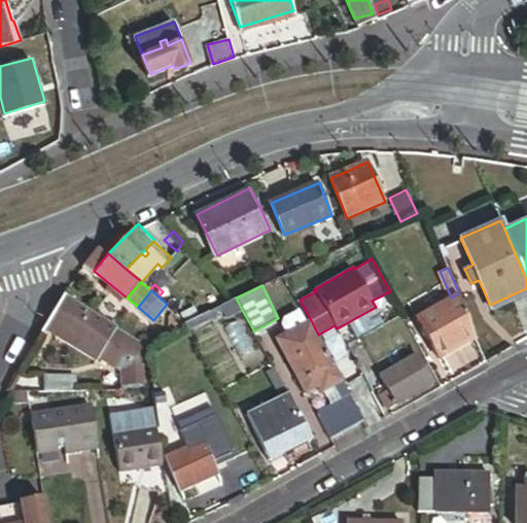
[(117,323),(64,293),(51,315),(105,346),(117,323)]
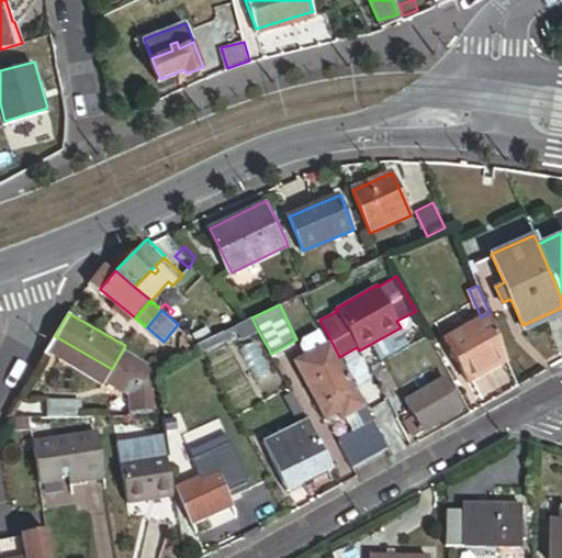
[(509,359),(490,313),(481,317),(451,334),(473,377),(509,359)]
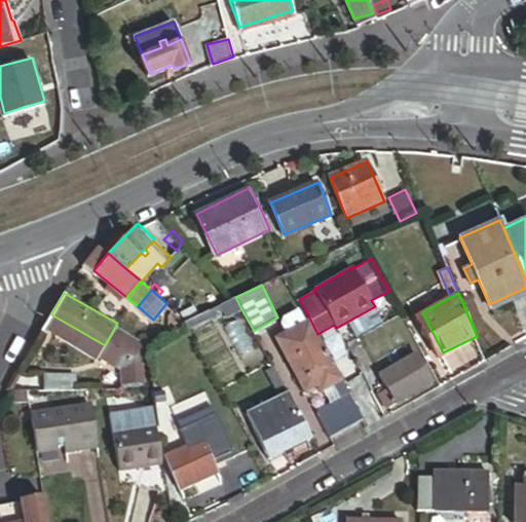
[(178,312),(186,320),(210,308),(198,295),(178,312)]
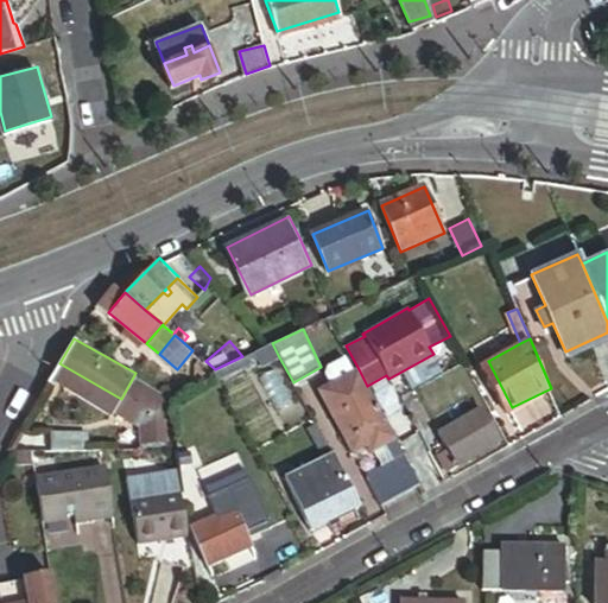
[(242,356),(215,369),(221,379),(263,359),(265,366),(279,357),(272,343),(270,344),(242,356)]
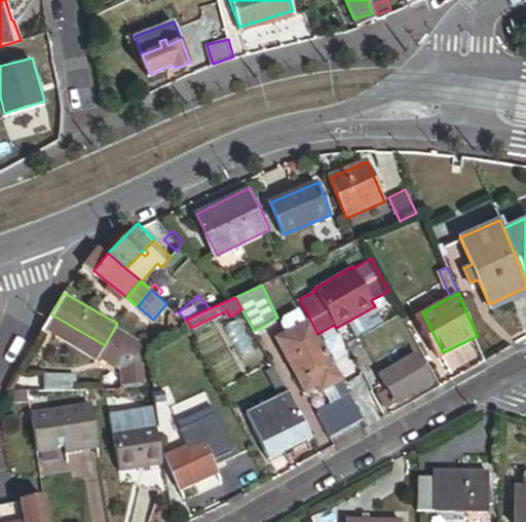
[(186,320),(178,312),(173,308),(170,311),(170,321),(172,327),(186,320)]
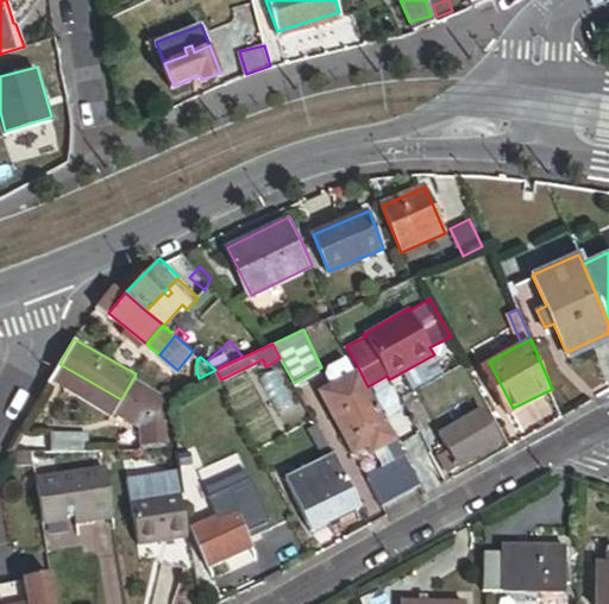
[(121,400),(60,364),(52,376),(115,411),(121,400)]
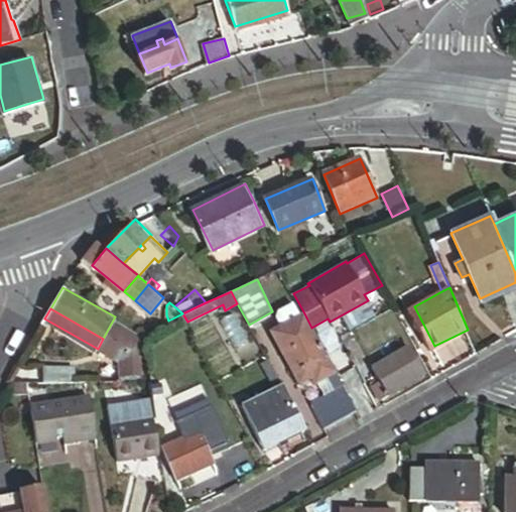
[(311,328),(304,313),(271,333),(300,383),(311,377),(333,365),(311,328)]
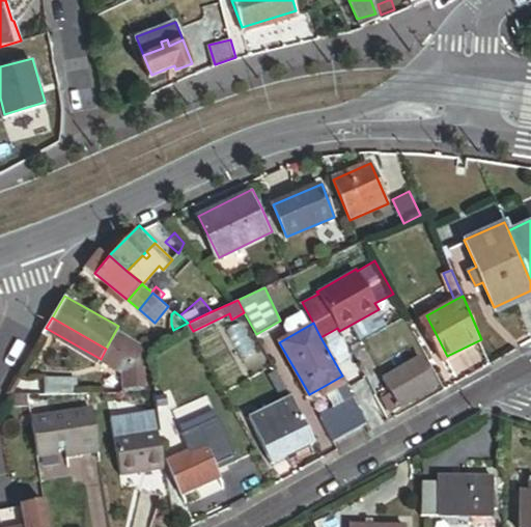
[(148,342),(118,326),(106,349),(152,376),(148,342)]
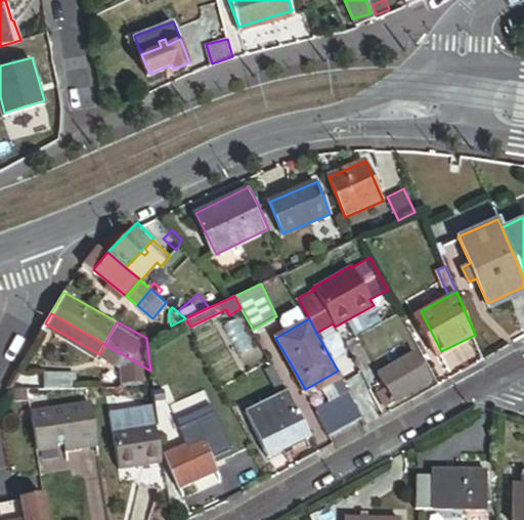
[(150,371),(104,344),(99,354),(119,365),(120,385),(153,384),(150,371)]
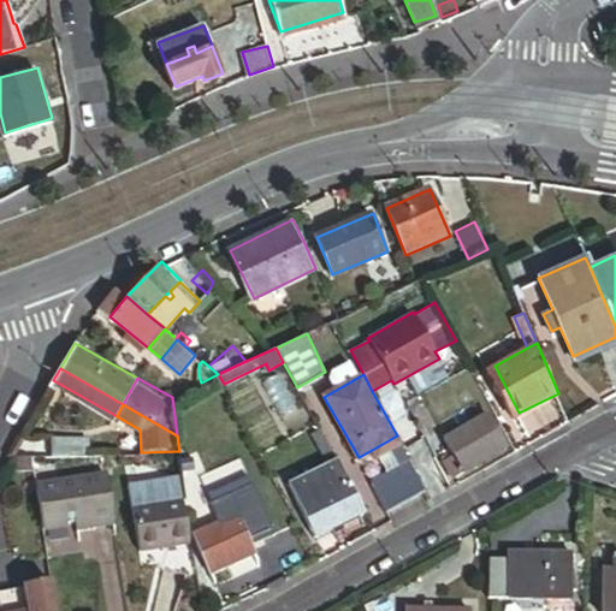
[(508,445),(490,413),(445,438),(454,452),(463,469),(508,445)]
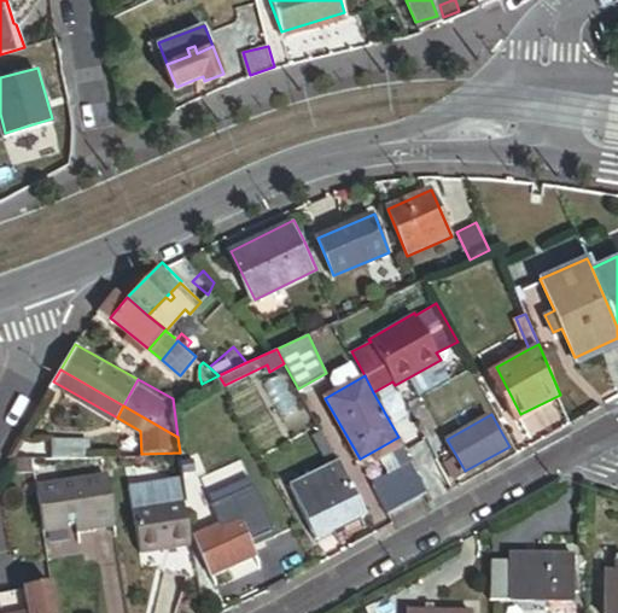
[(54,456),(91,455),(91,436),(54,437),(54,456)]
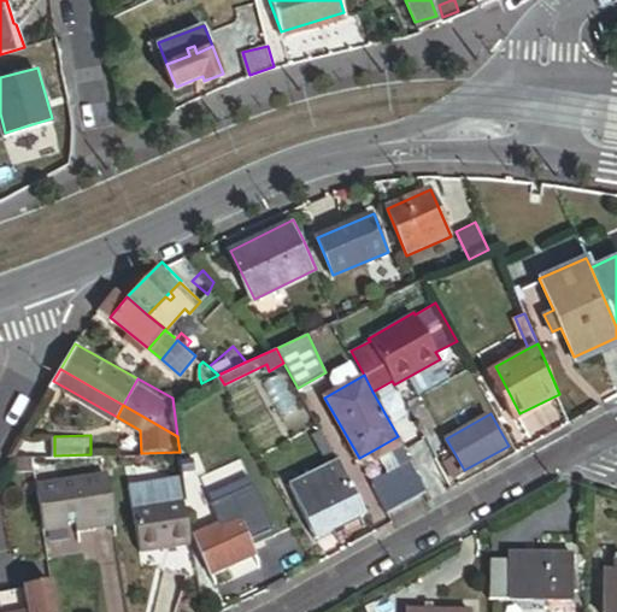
[(428,489),(398,436),(372,451),(377,460),(378,458),(385,455),(383,453),(392,448),(403,468),(389,476),(374,484),(388,511),(428,489)]
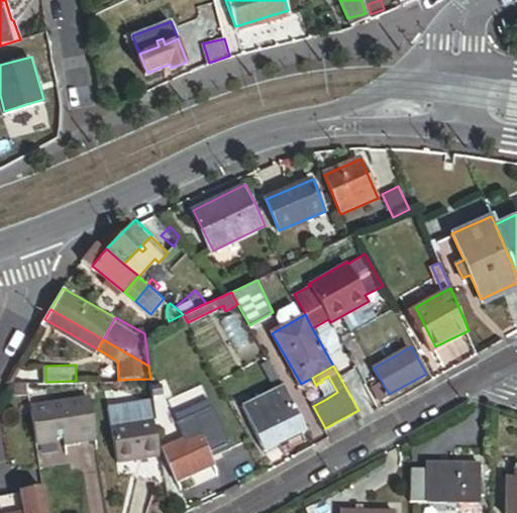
[(322,382),(317,384),(326,399),(337,392),(328,376),(321,380),(322,382)]
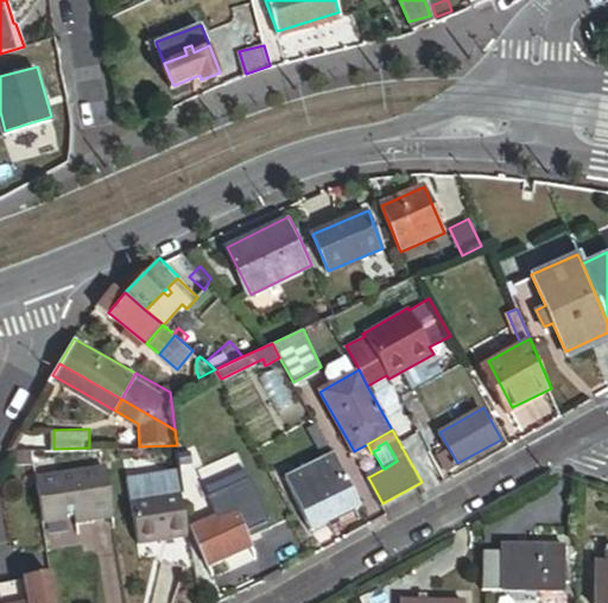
[(367,444),(354,451),(359,459),(372,454),(367,444)]
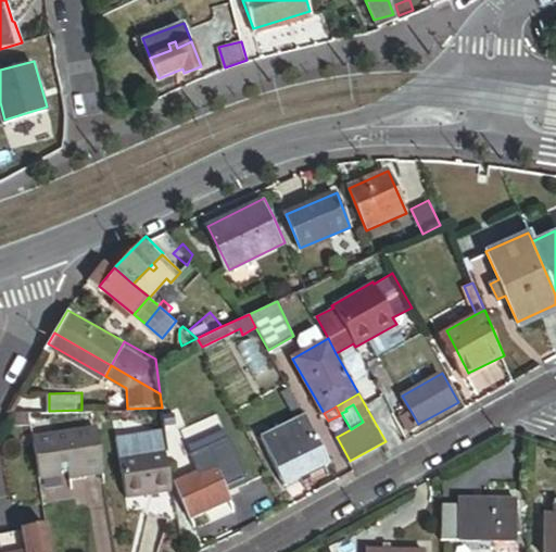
[(188,409),(162,412),(165,428),(167,448),(203,453),(206,437),(192,434),(188,409)]
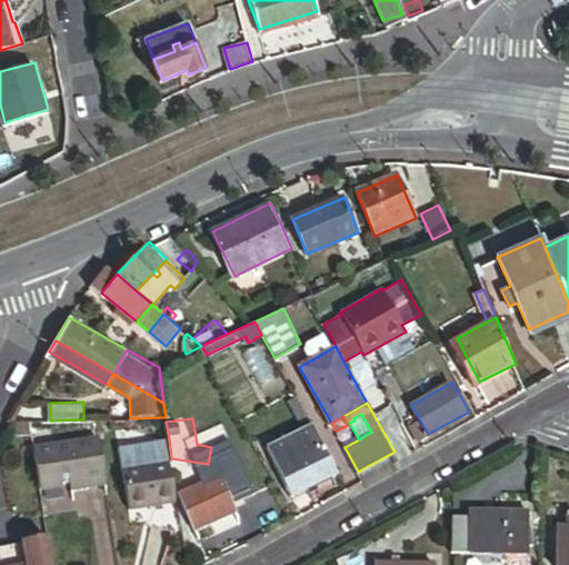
[(419,439),(428,434),(419,418),(410,424),(419,439)]
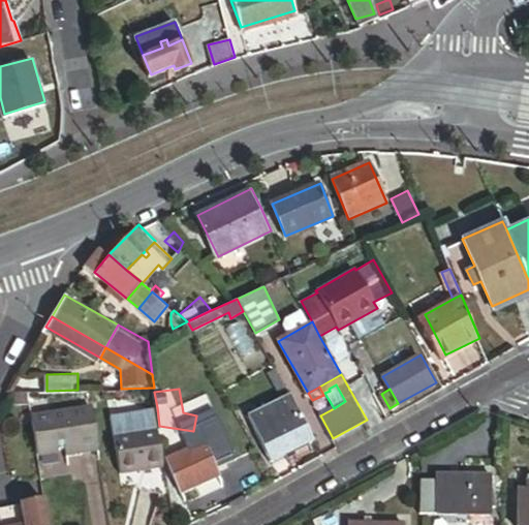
[(300,410),(289,394),(250,412),(272,458),(309,440),(296,412),(300,410)]
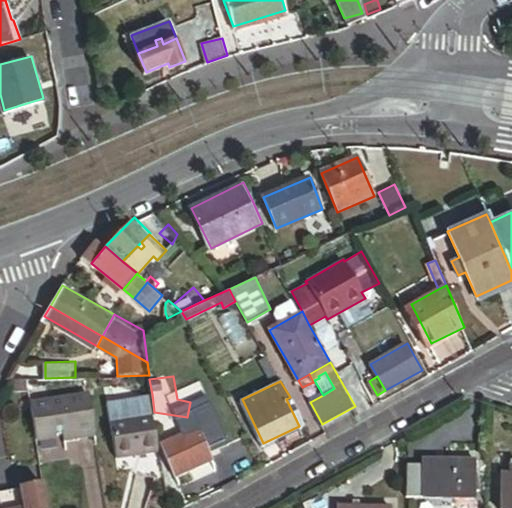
[(63,439),(96,434),(89,391),(29,402),(35,440),(56,437),(56,433),(62,432),(63,439)]
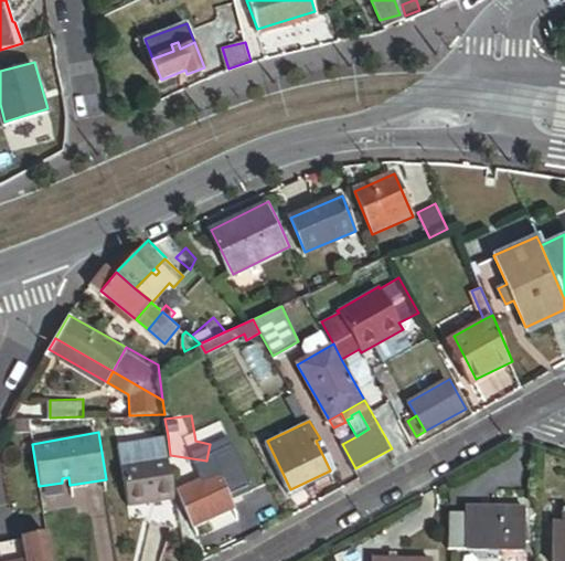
[(120,442),(123,462),(170,455),(168,435),(120,442)]
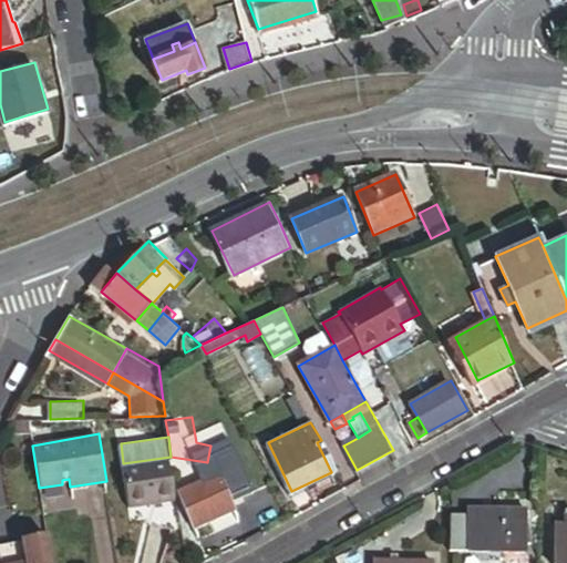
[(177,499),(171,457),(123,463),(130,505),(177,499)]
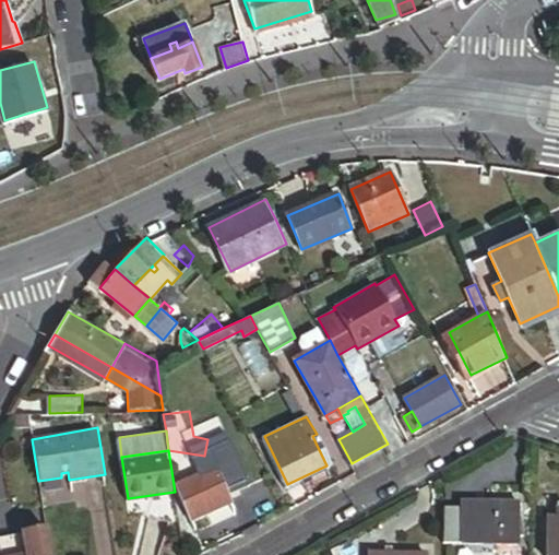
[(215,465),(177,484),(193,518),(232,500),(215,465)]
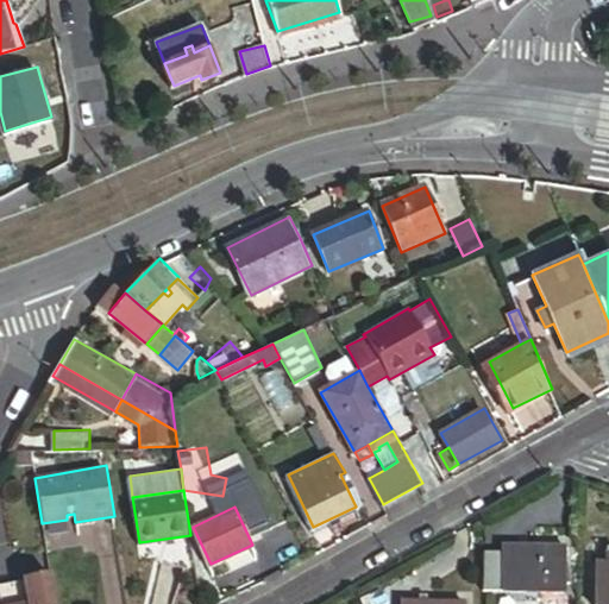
[(567,545),(504,545),(504,590),(567,589),(567,545)]
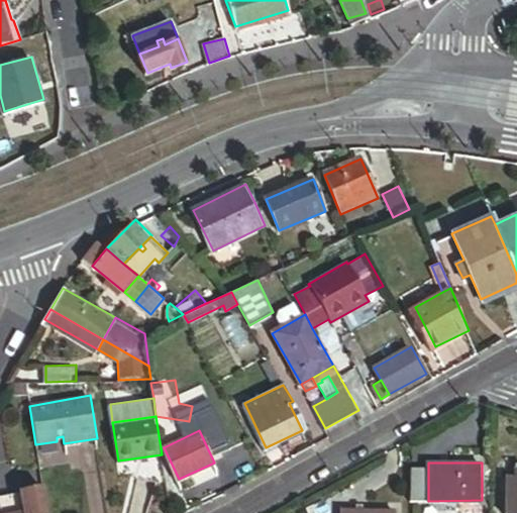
[(516,512),(516,477),(509,477),(508,512),(516,512)]
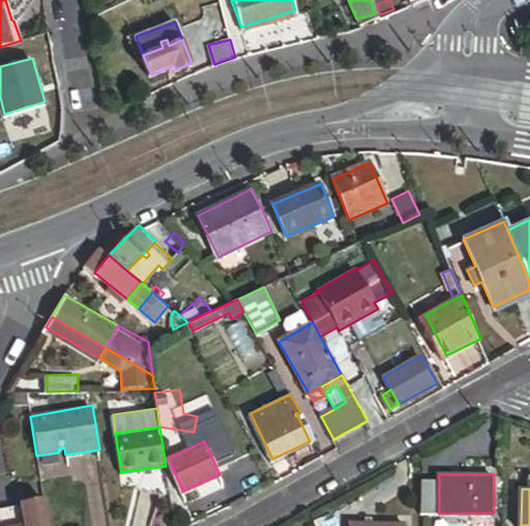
[(0,518),(1,525),(22,525),(31,524),(31,525),(49,525),(45,499),(0,506),(0,518)]
